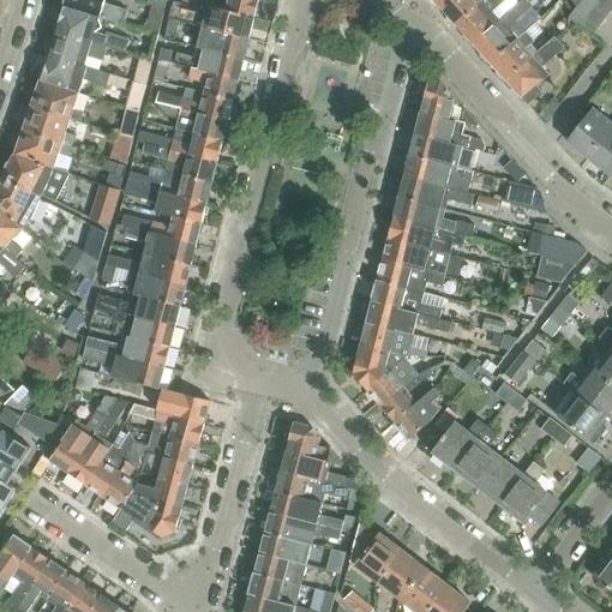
[(63,0),(61,5),(97,16),(115,21),(120,5),(114,4),(115,0),(63,0)]
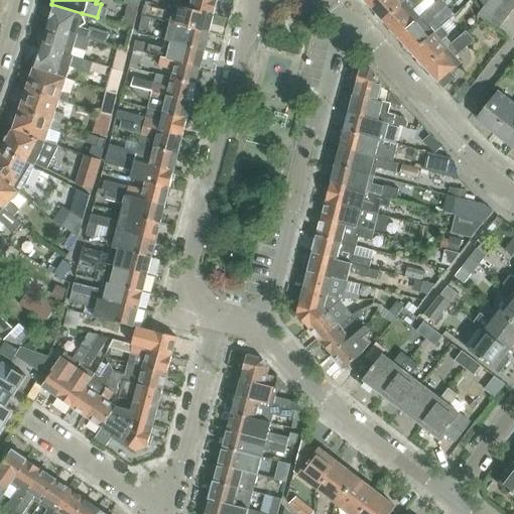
[(189,0),(187,7),(212,13),(215,0),(189,0)]
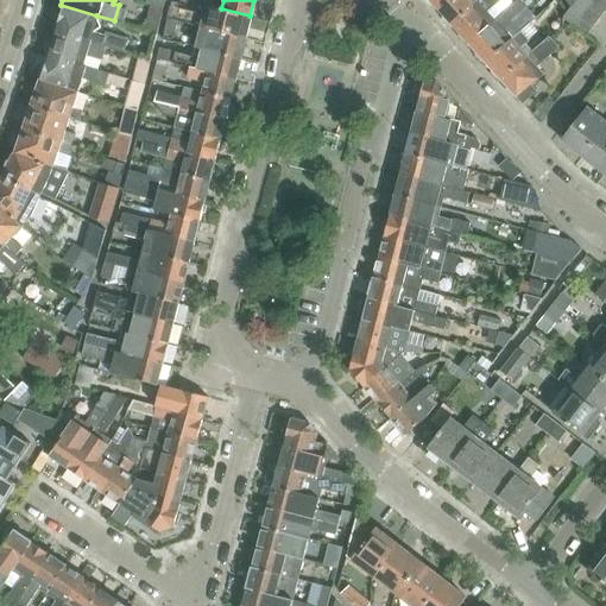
[(450,24),(477,0),(437,0),(433,5),(441,13),(440,17),(444,21),(449,23),(450,24)]
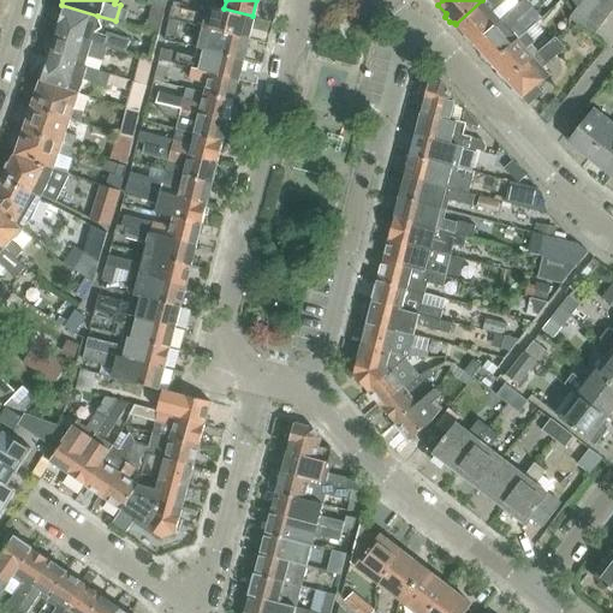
[(482,0),(456,24),(462,31),(462,35),(466,41),(471,41),(472,42),(499,18),(492,11),(504,0),(482,0)]
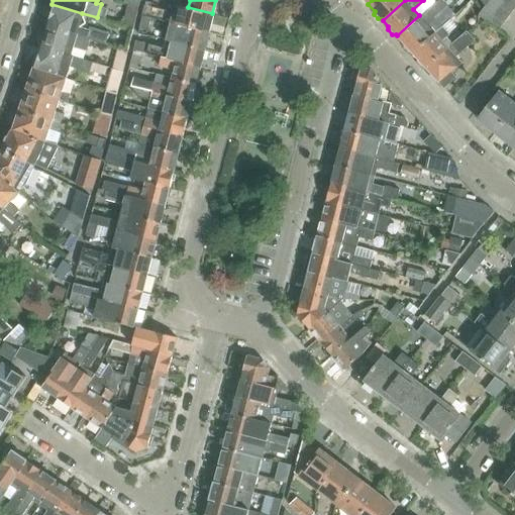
[(419,15),(397,35),(403,42),(402,45),(406,50),(410,50),(411,52),(433,31),(427,24),(433,19),(431,16),(448,0),(437,0),(419,16),(419,15)]
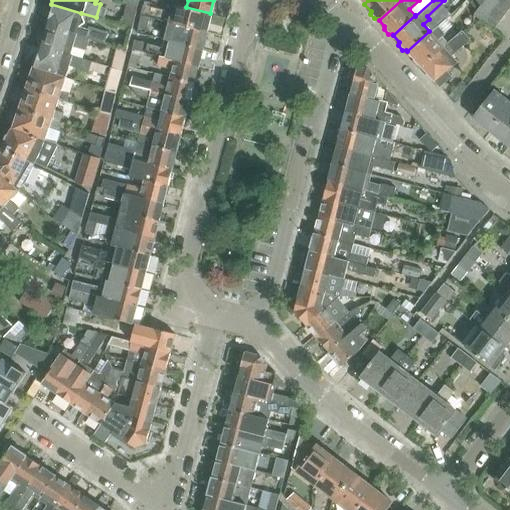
[(499,19),(506,9),(494,0),(482,0),(479,4),(499,19)]
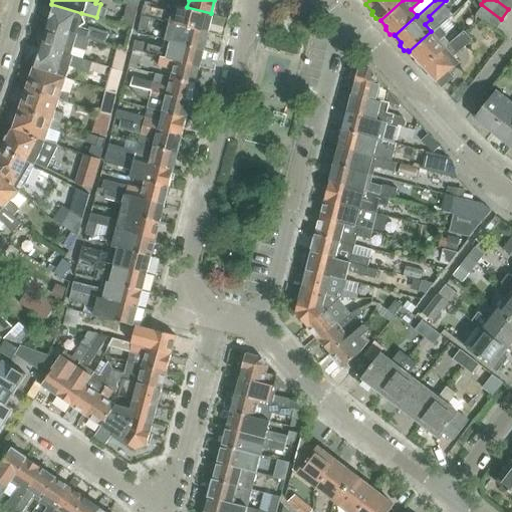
[(496,0),(508,9),(511,4),(511,0),(496,0)]
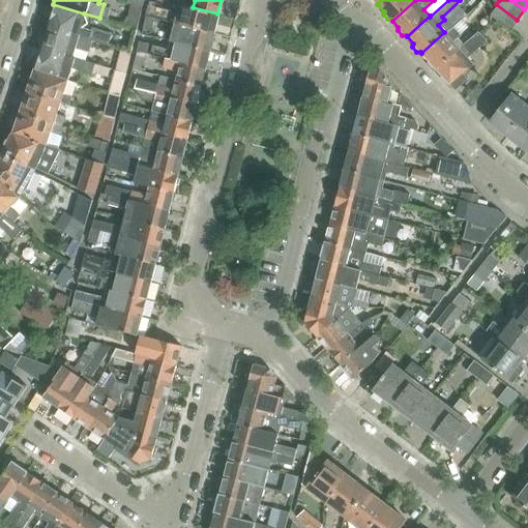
[(175,11),(147,4),(144,15),(153,17),(168,21),(213,31),(217,13),(193,7),(177,3),(175,11)]
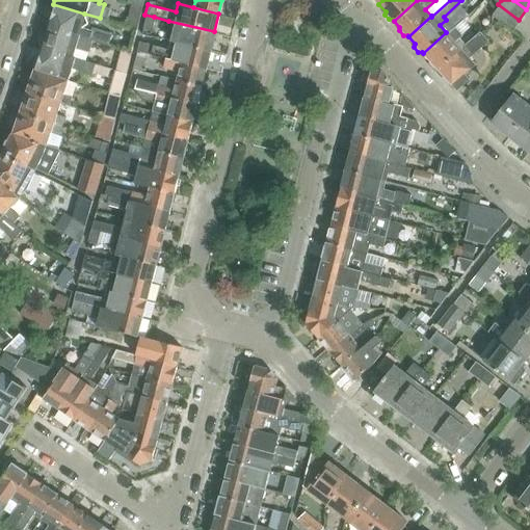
[(47,25),(88,38),(90,30),(80,27),(84,14),(53,4),(53,5),(50,7),(48,14),(50,17),(47,25)]
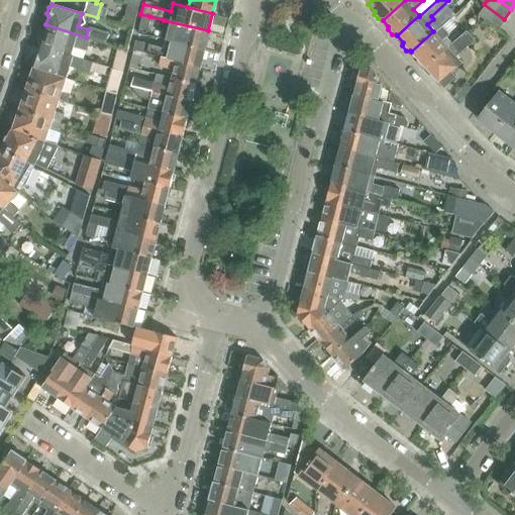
[(477,13),(497,29),(504,19),(484,4),(477,13)]
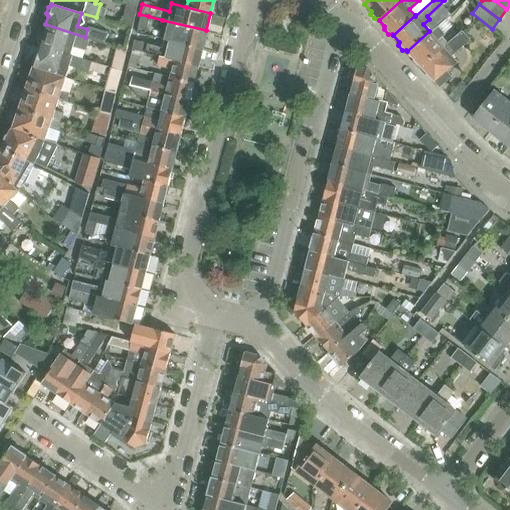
[(145,29),(148,16),(139,14),(136,27),(145,29)]
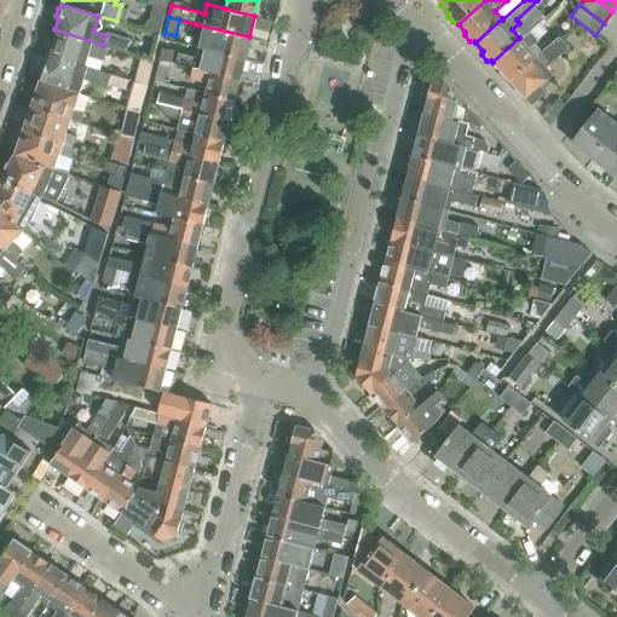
[(519,38),(492,62),(499,68),(499,73),(503,78),(507,78),(508,79),(535,56),(545,46),(536,38),(545,30),(538,22),(520,39),(519,38)]
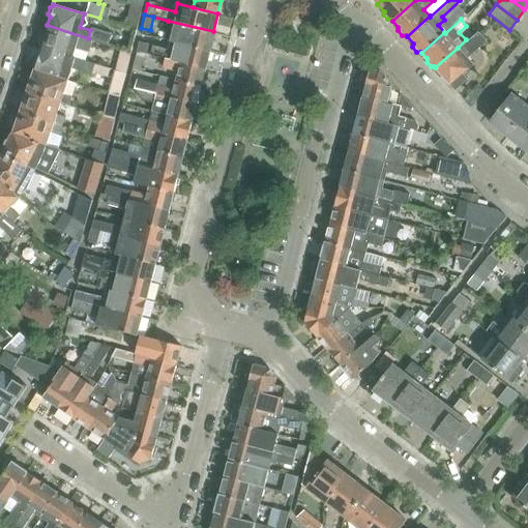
[(169,39),(183,42),(208,49),(213,31),(168,21),(166,29),(171,31),(169,39)]
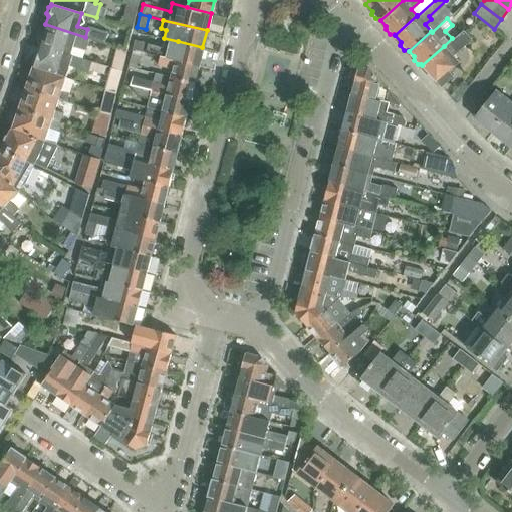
[(39,44),(68,54),(72,42),(83,45),(85,37),(45,24),(43,32),(40,34),(38,40),(39,44)]
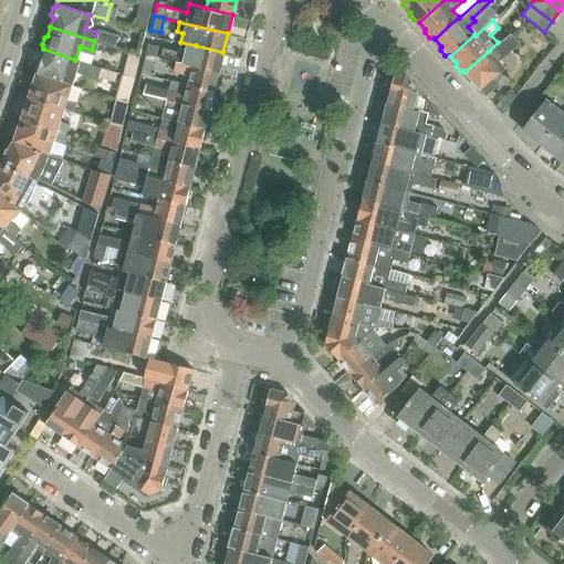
[(489,51),(465,72),(469,79),(469,82),(473,86),(478,87),(479,89),(480,87),(487,95),(499,84),(492,76),(503,66),(499,61),(520,43),(510,32),(498,42),(489,51)]
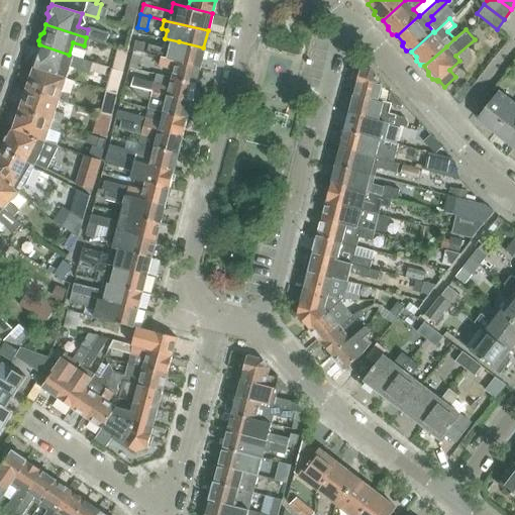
[(131,48),(160,56),(199,66),(203,47),(179,41),(165,38),(162,47),(133,39),(131,48)]
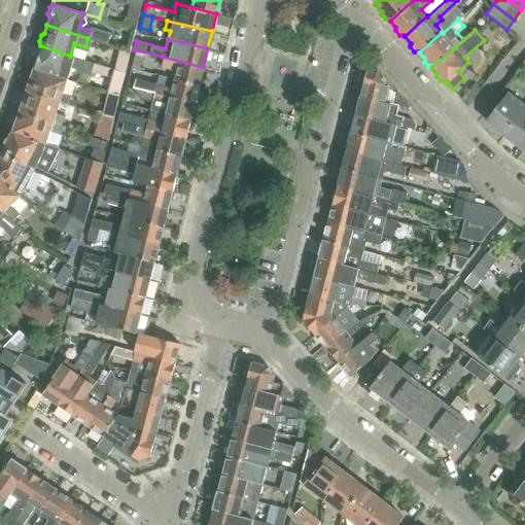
[(34,66),(34,68),(64,77),(68,64),(79,67),(81,59),(70,56),(40,45),(37,55),(35,57),(33,63),(34,66)]
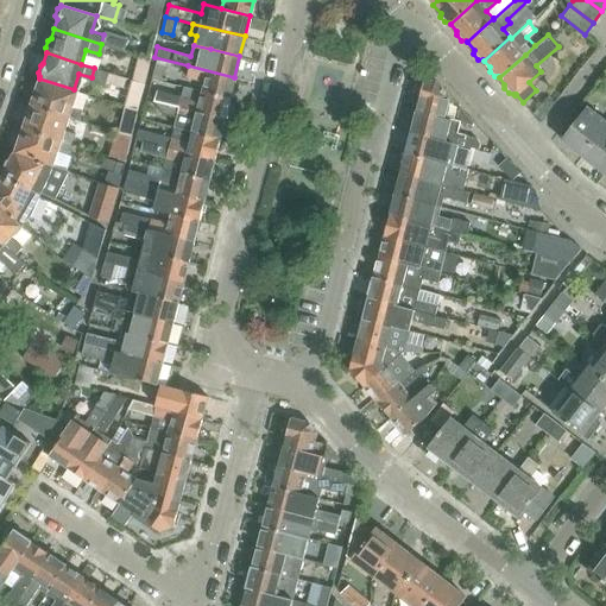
[(203,80),(200,89),(229,96),(234,77),(188,65),(185,75),(203,80)]
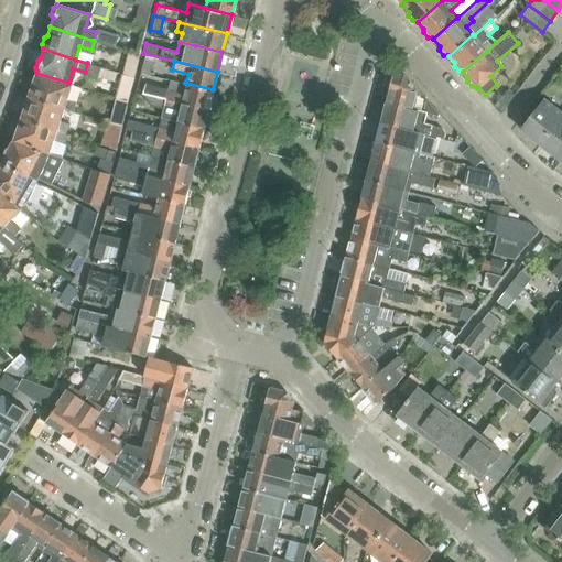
[(385,101),(412,108),(417,89),(402,74),(392,72),(385,101)]
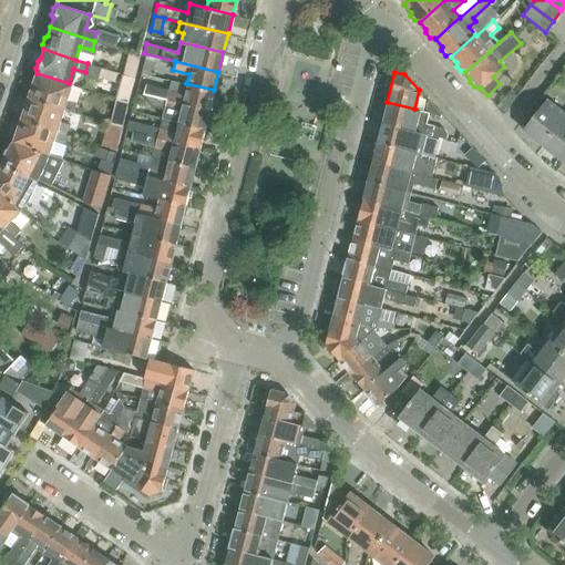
[(31,88),(28,95),(63,108),(72,83),(69,83),(37,73),(36,75),(32,78),(29,84),(31,88)]
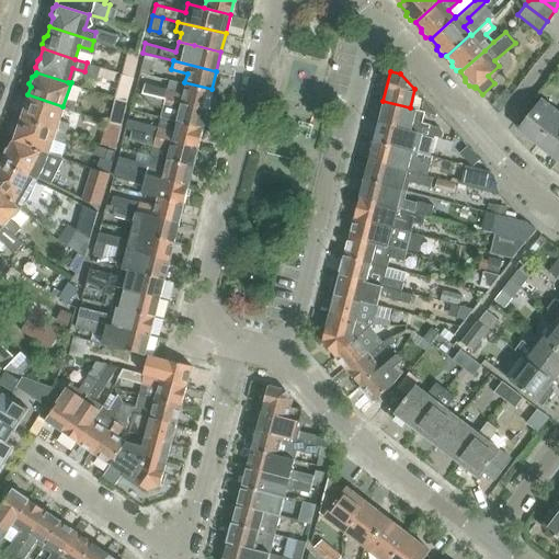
[(144,82),(141,92),(163,98),(206,109),(212,89),(184,82),(169,78),(167,88),(144,82)]
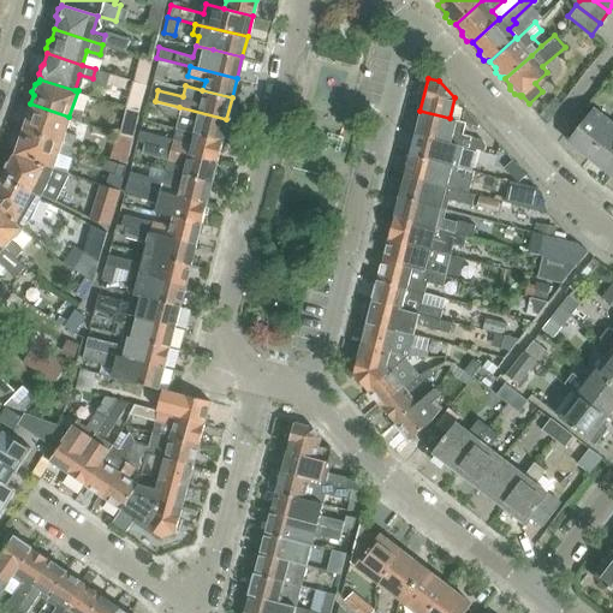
[(155,101),(154,102),(161,113),(177,117),(174,128),(192,132),(221,140),(226,119),(179,107),(155,101)]
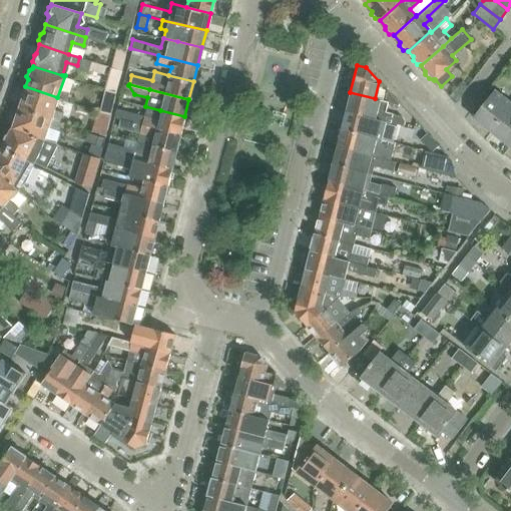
[(19,106),(50,118),(57,97),(25,86),(25,88),(22,89),(20,95),(21,98),(19,106)]
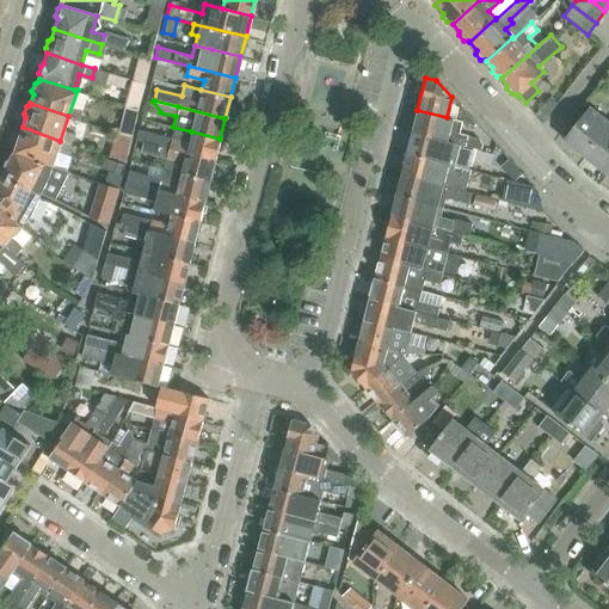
[(460,106),(456,120),(461,121),(473,124),(474,121),(460,106)]
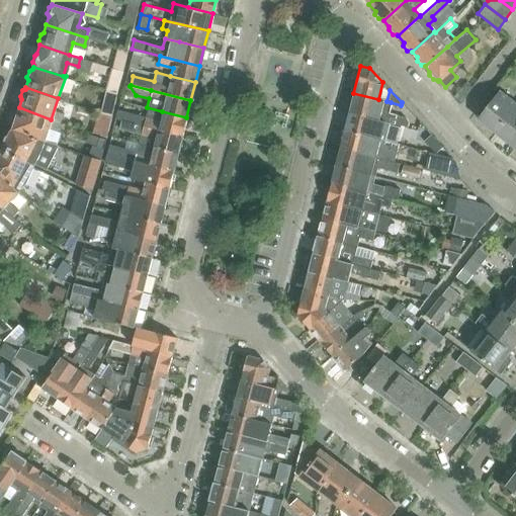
[(477,116),(495,131),(515,104),(498,90),(477,116)]
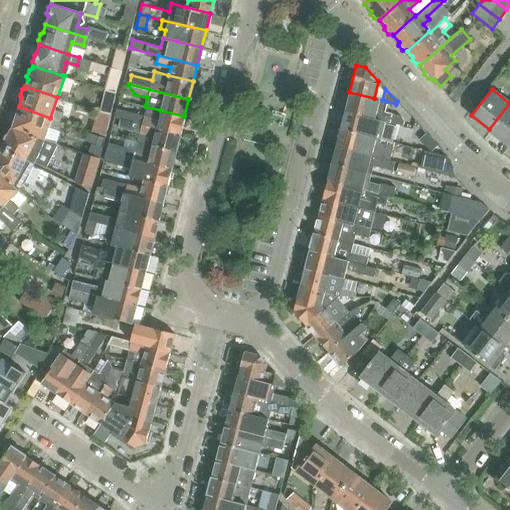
[(345,109),(384,119),(386,112),(371,109),(374,98),(349,92),(345,109)]
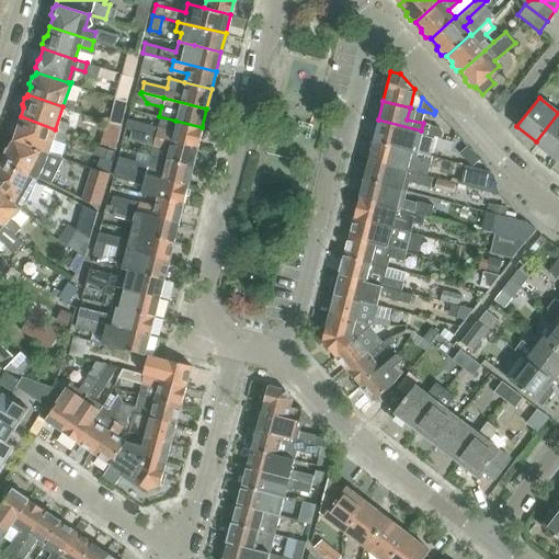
[(536,141),(555,156),(558,150),(558,112),(558,113),(536,141)]
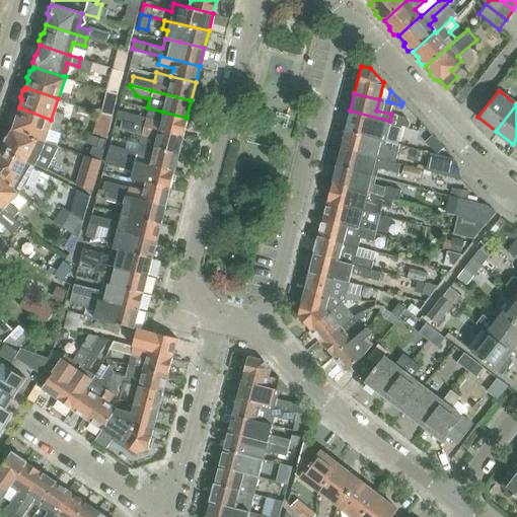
[(12,127),(11,130),(44,140),(51,120),(19,107),(16,116),(12,118),(10,124),(12,127)]
